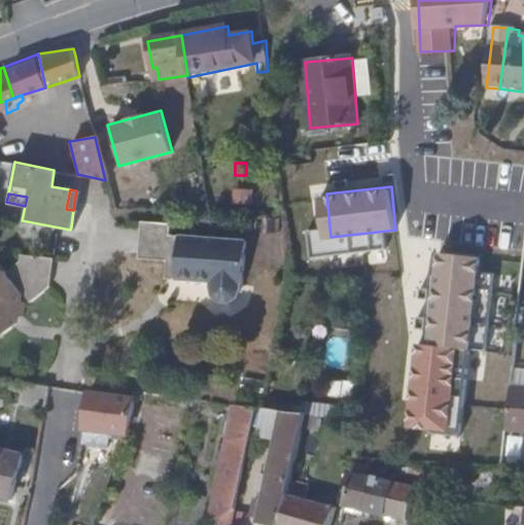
[(240,283),(243,240),(167,234),(167,222),(138,220),(136,257),(163,260),(171,259),(176,266),(173,268),(172,279),(207,281),(209,295),(216,302),(226,303),(233,298),(237,289),(237,284),(240,283)]
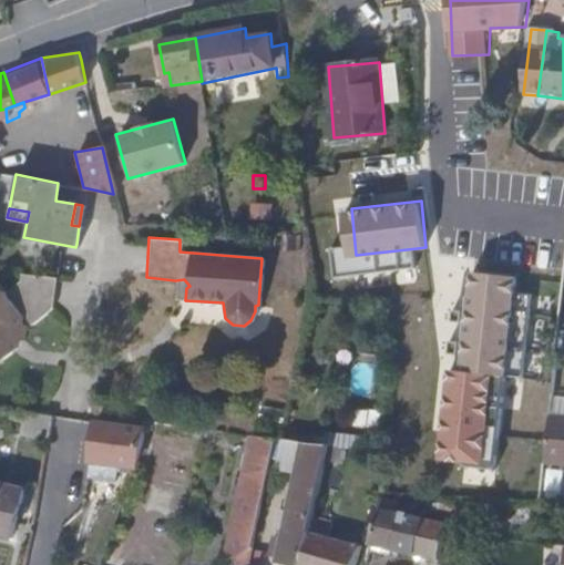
[(356,255),(355,244),(334,248),(337,277),(420,267),(417,248),(356,255)]
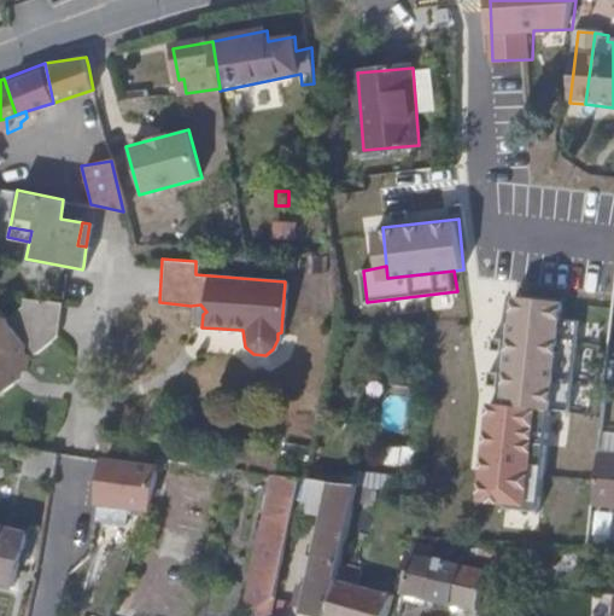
[(21,367),(23,353),(29,352),(51,333),(56,301),(17,297),(17,302),(0,315),(0,314),(0,387),(15,376),(15,367),(21,367)]
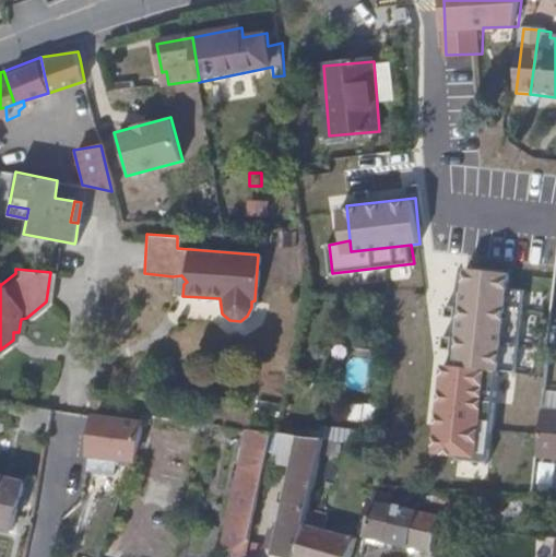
[(513,273),(469,269),(458,367),(492,370),(503,371),(513,273)]
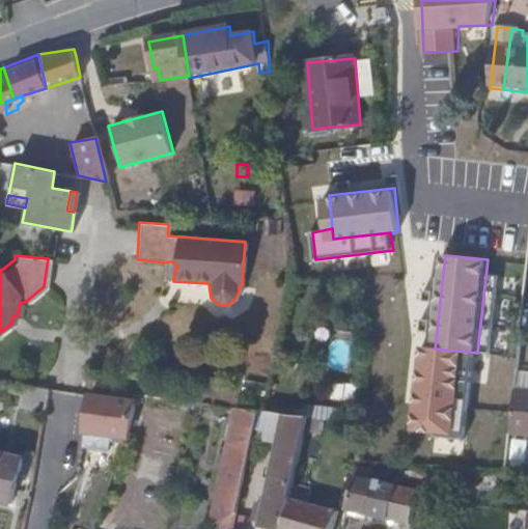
[(177,268),(172,261),(164,262),(164,280),(173,281),(174,270),(177,268)]
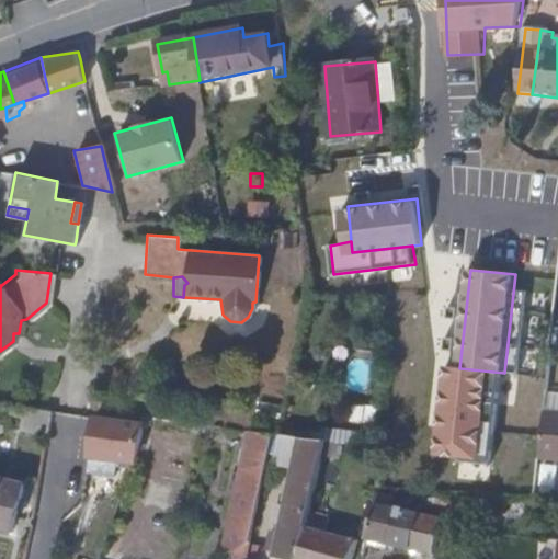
[(493,372),(459,368),(448,367),(439,454),(484,459),(493,372)]
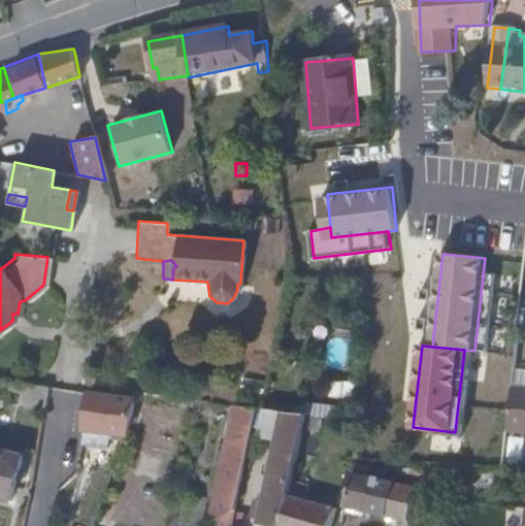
[(30,380),(25,400),(48,406),(54,386),(30,380)]
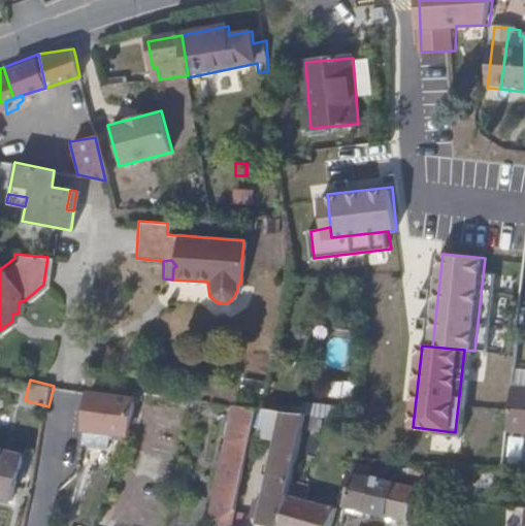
[(524,387),(512,385),(507,429),(524,431),(524,387)]
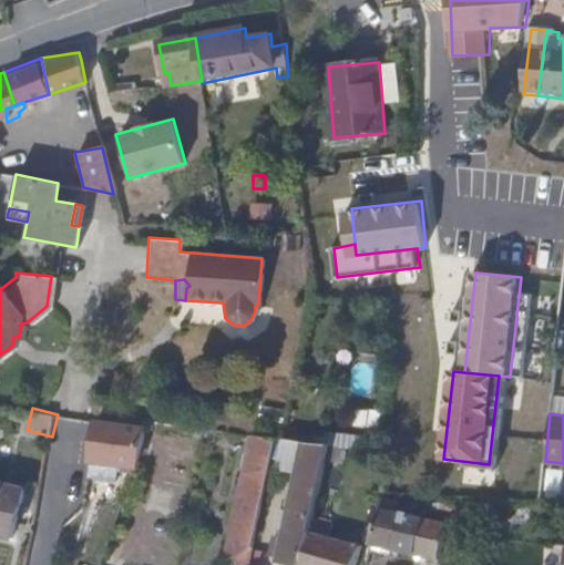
[(124,465),(133,425),(99,420),(91,461),(124,465)]
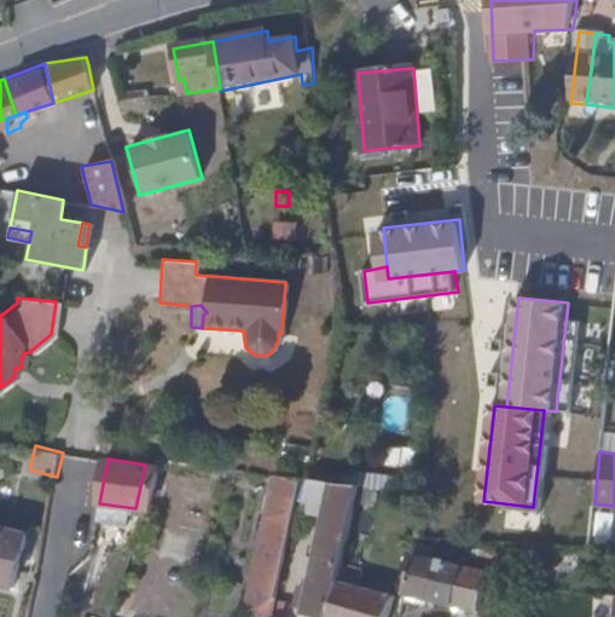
[(280,525),(291,473),(266,471),(255,520),(280,525)]
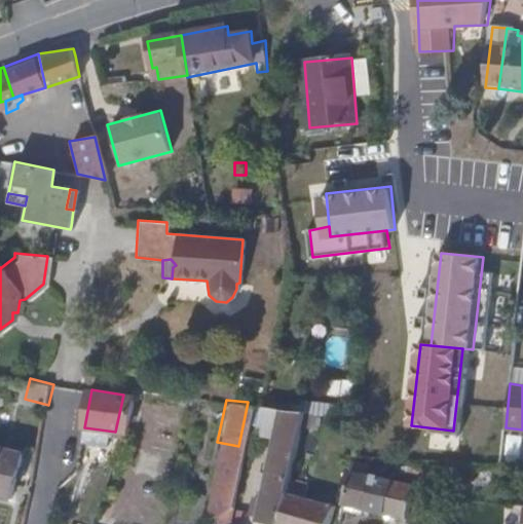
[(276,523),(288,478),(305,408),(258,403),(257,411),(253,428),(272,433),(250,521),(266,523),(276,523)]
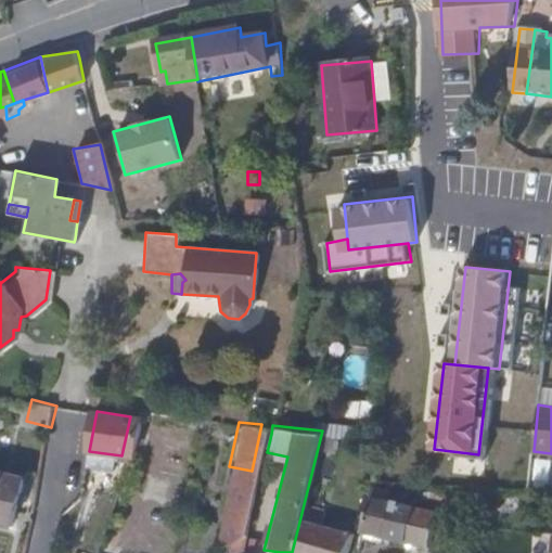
[(234,552),(252,471),(229,466),(214,539),(226,542),(222,552),(234,552)]
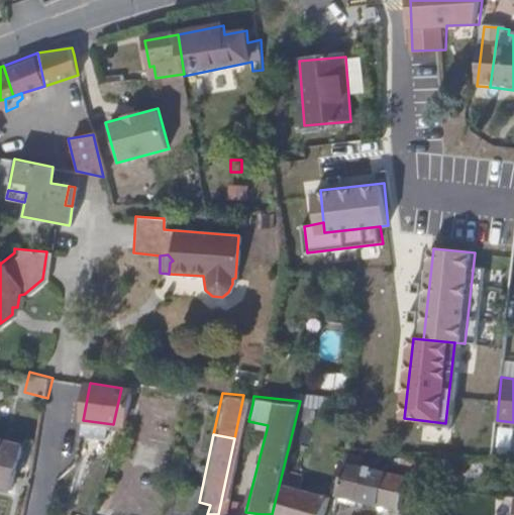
[(351,501),(363,465),(345,459),(331,496),(351,501)]
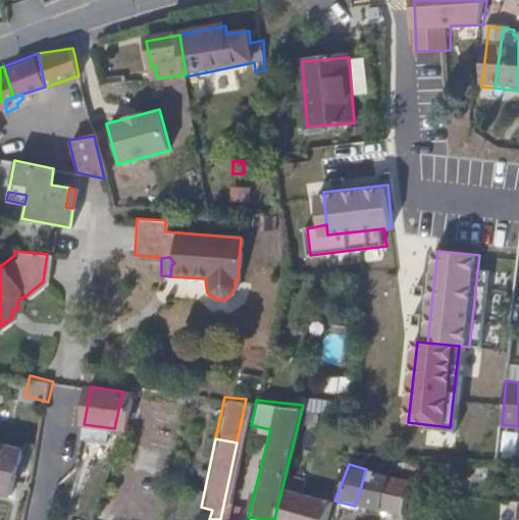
[(376,511),(385,474),(366,469),(355,506),(376,511)]
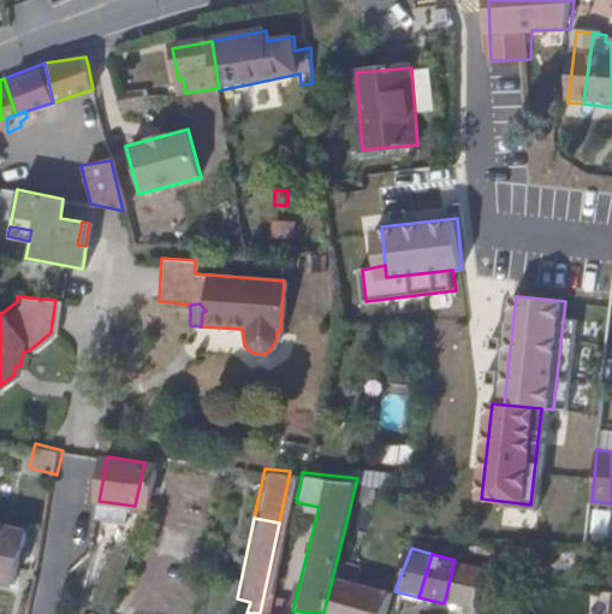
[(378,613),(385,588),(354,580),(357,566),(337,560),(324,613),(378,613)]
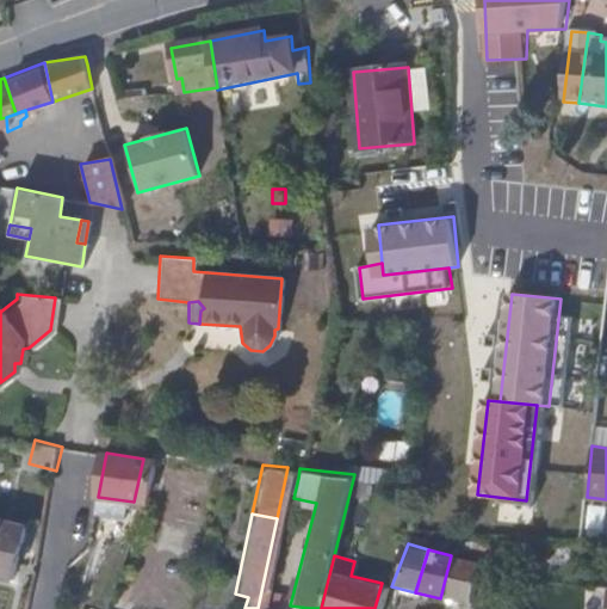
[(466,604),(476,564),(451,555),(440,598),(466,604)]
